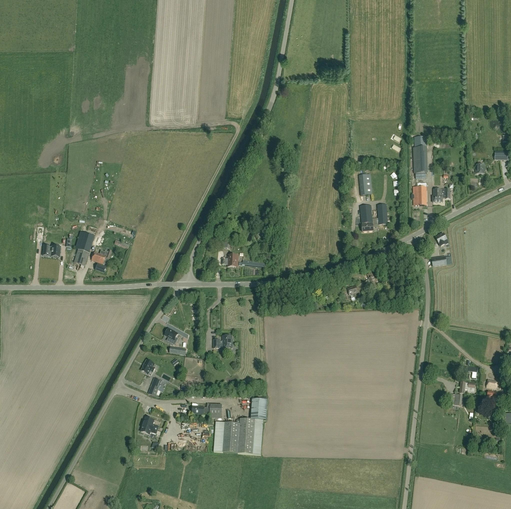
[(506,159),(506,149),(495,149),(494,159),(506,159)]
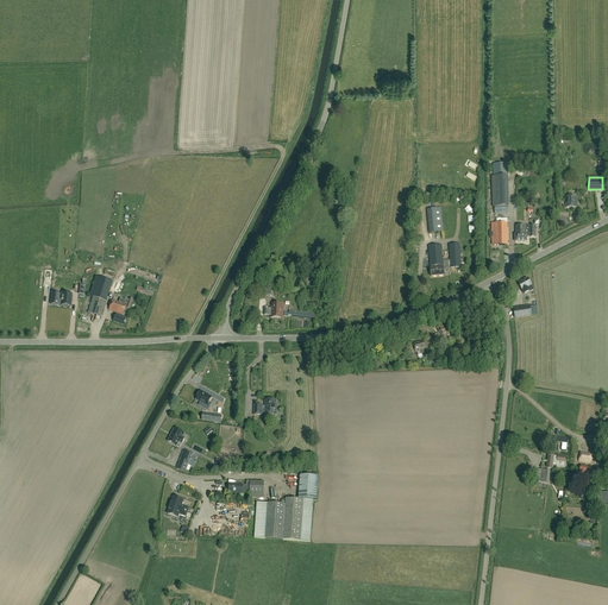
[(565,205),(575,205),(576,194),(566,194),(566,197),(565,197),(565,205)]
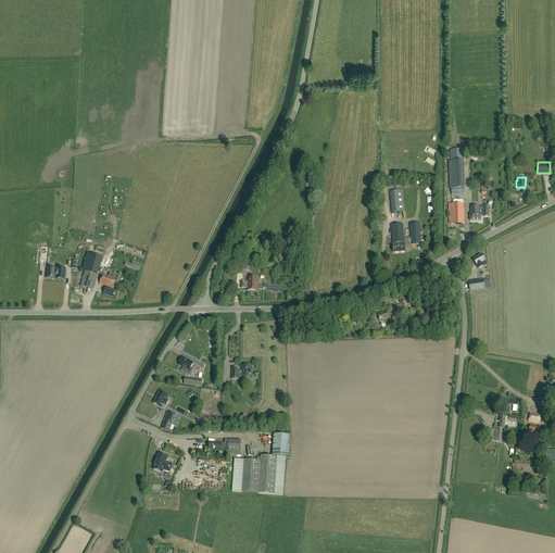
[(487,215),(486,204),(488,204),(488,193),(487,193),(486,188),(486,186),(481,186),(481,188),(480,188),(480,204),(470,204),(470,218),(479,218),(479,215),(487,215)]
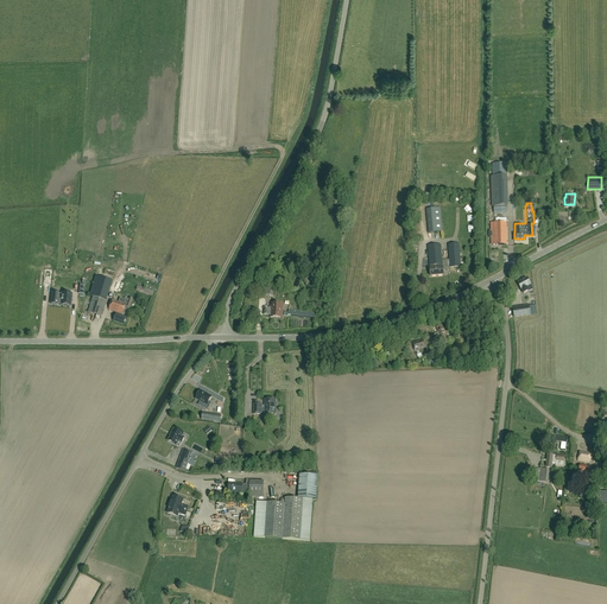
[(424,205),(427,230),(441,229),(440,204),(424,205)]
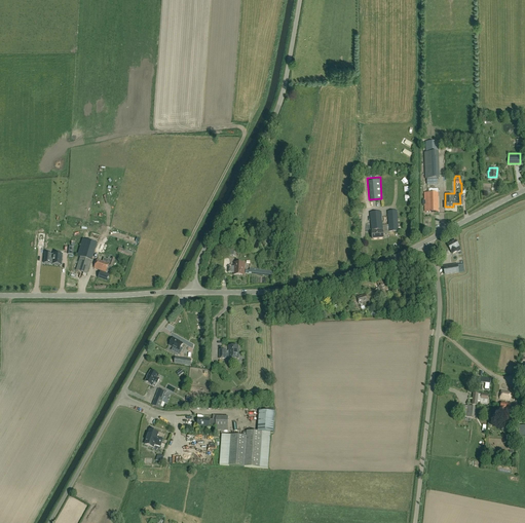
[(424,190),(424,191),(424,210),(438,210),(438,190),(424,190)]
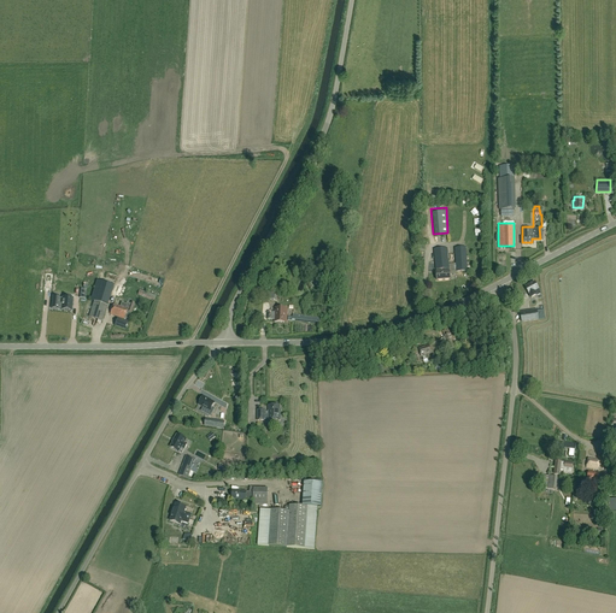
[(453,246),(456,269),(467,269),(465,245),(453,246)]
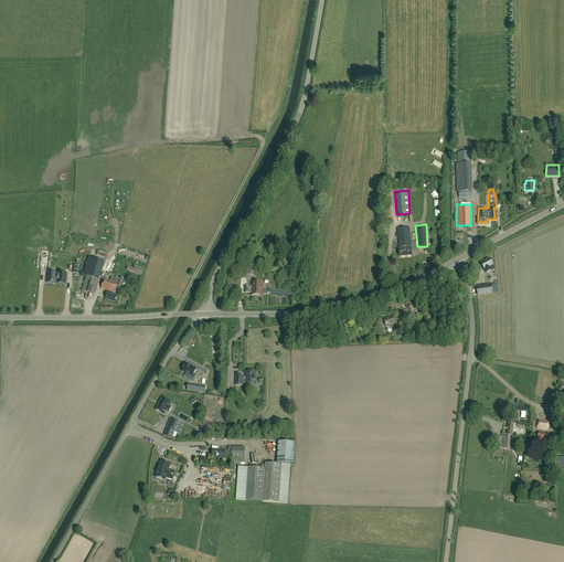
[(396,226),(398,245),(400,245),(400,247),(398,247),(400,255),(411,254),(411,244),(408,225),(396,226)]
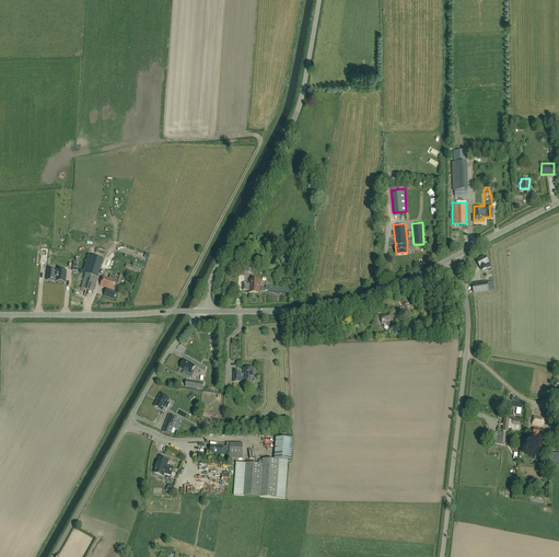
[(92,289),(96,275),(102,256),(86,252),(81,270),(83,271),(79,285),(92,289)]
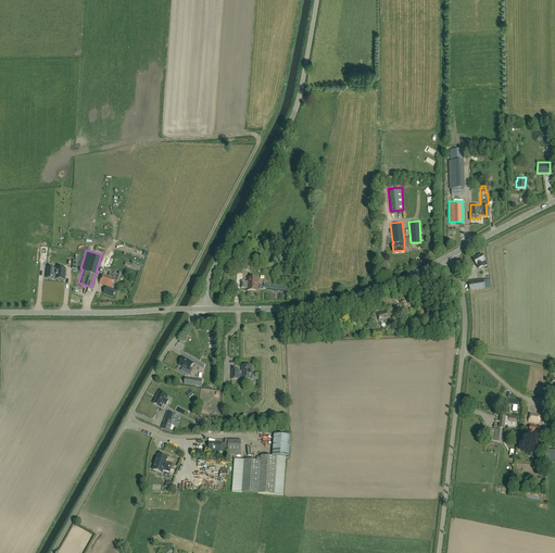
[(481,253),(472,258),(476,263),(478,266),(482,264),(480,261),(483,259),(481,253)]
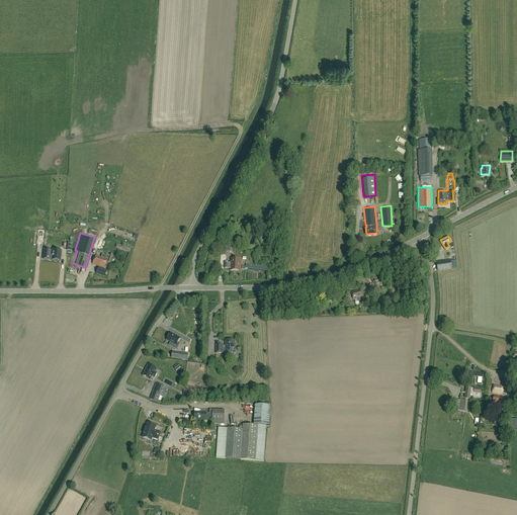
[(227,243),(219,242),(219,243),(213,242),(213,245),(219,245),(218,247),(220,247),(220,250),(232,250),(232,243),(229,243),(229,239),(227,239),(227,243)]
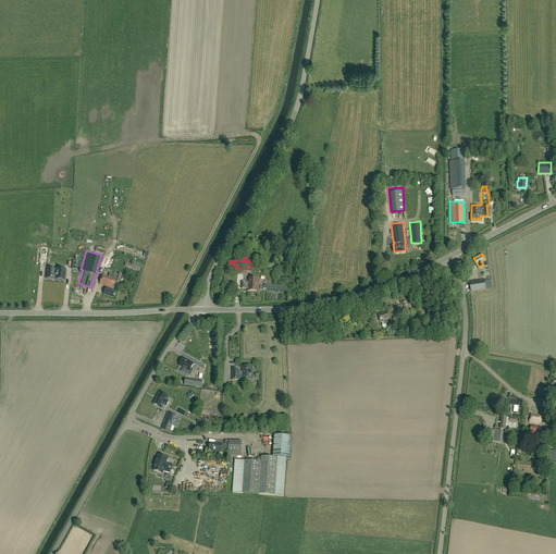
[(123,263),(138,269),(140,265),(125,259),(123,263)]
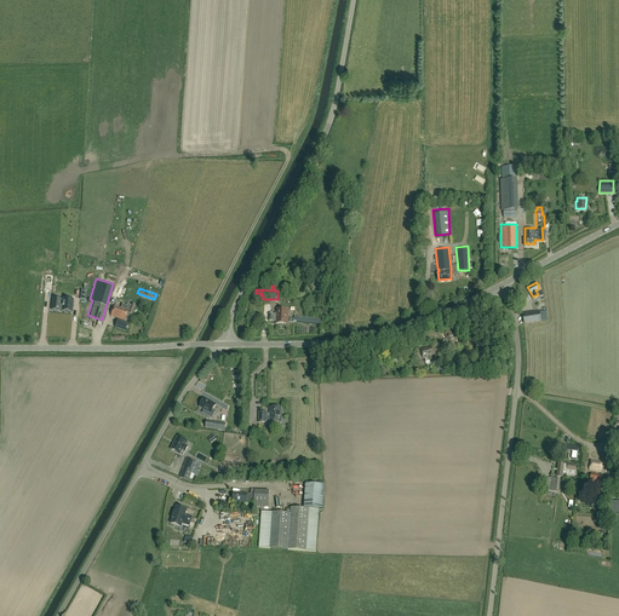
[(53,295),(50,294),(50,309),(53,309),(56,309),(56,308),(59,309),(59,310),(66,311),(70,311),(73,297),(67,297),(59,295),(53,295)]
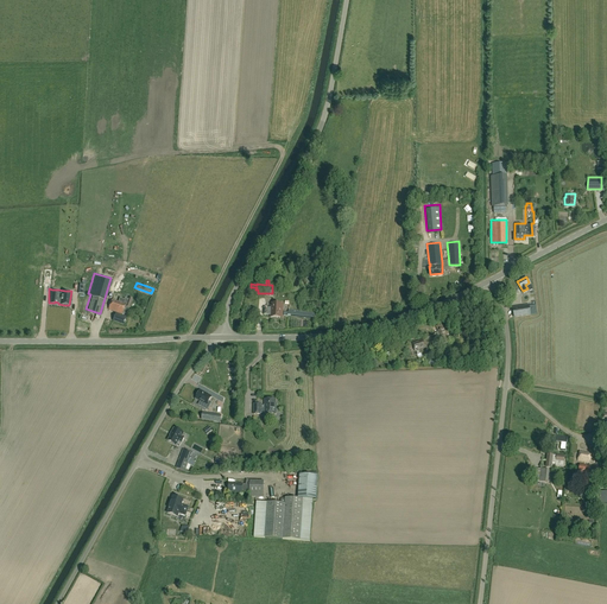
[(107,306),(120,311),(124,304),(128,305),(132,296),(128,294),(127,297),(124,296),(122,297),(119,294),(118,299),(111,297),(107,306)]
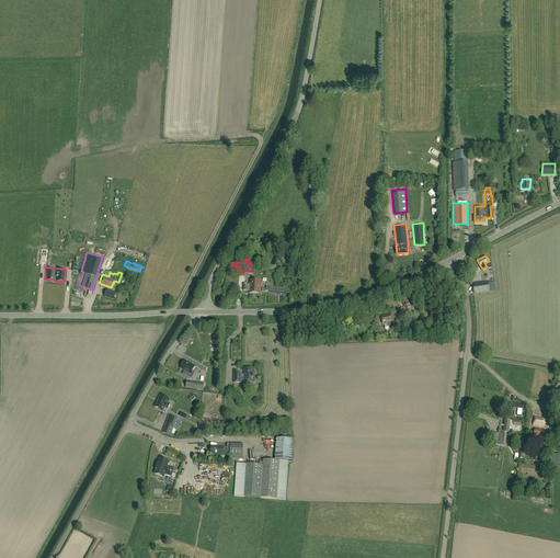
[(249,277),(249,283),(246,283),(246,282),(242,282),(242,288),(249,288),(249,291),(260,292),(260,277),(249,277)]
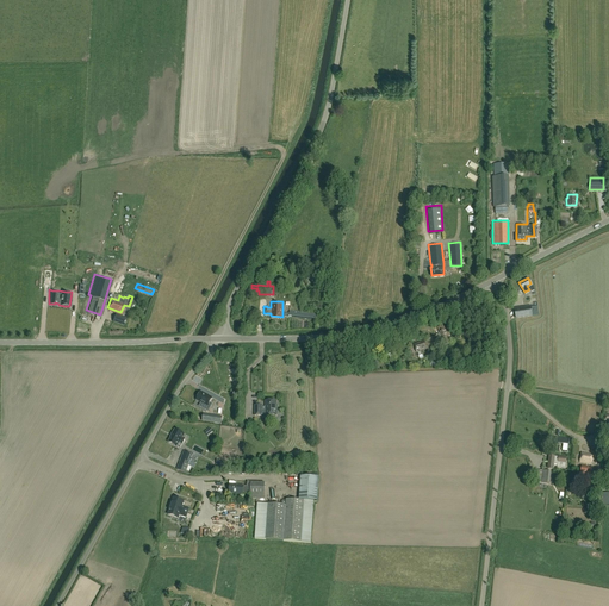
[(532,312),(529,303),(514,306),(515,316),(532,312)]
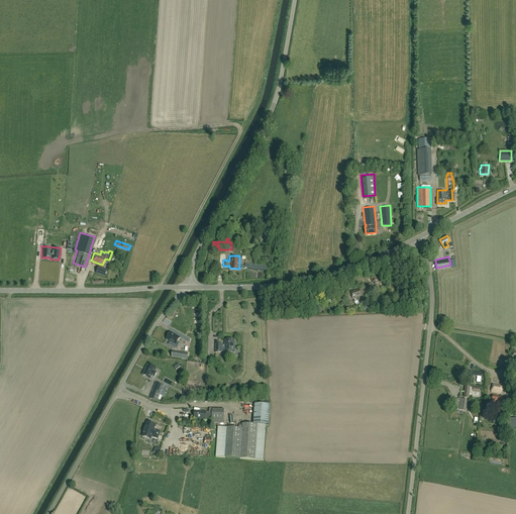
[(243,267),(267,269),(268,265),(253,263),(253,262),(244,261),(243,267)]
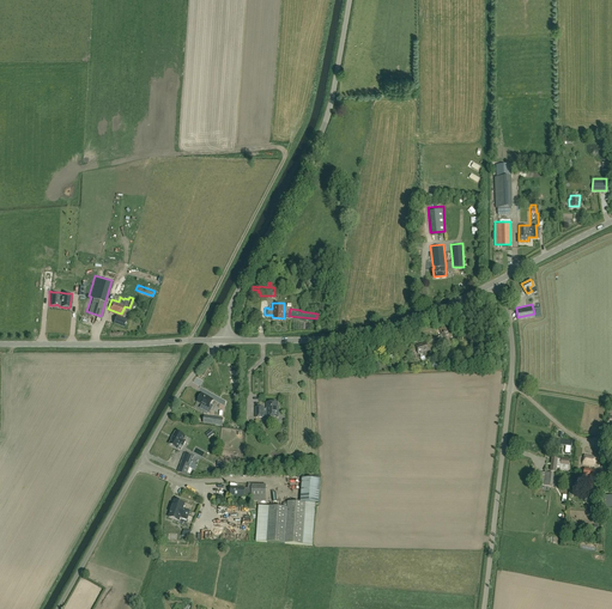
[(113,321),(123,324),(126,317),(115,314),(113,321)]
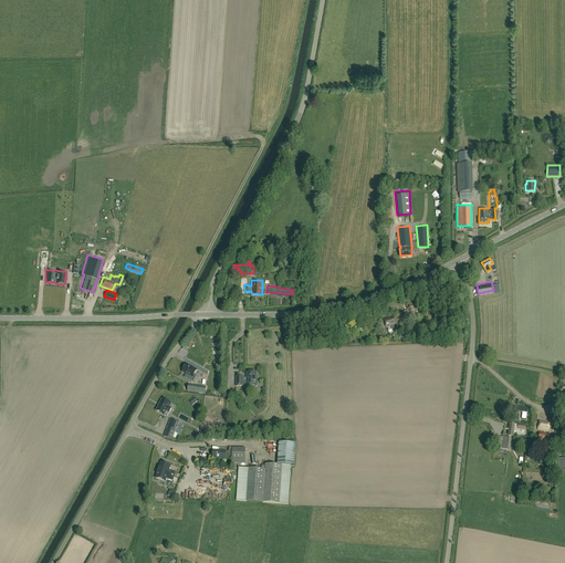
[(414,304),(406,306),(410,321),(419,318),(417,310),(416,305),(414,306),(414,304)]
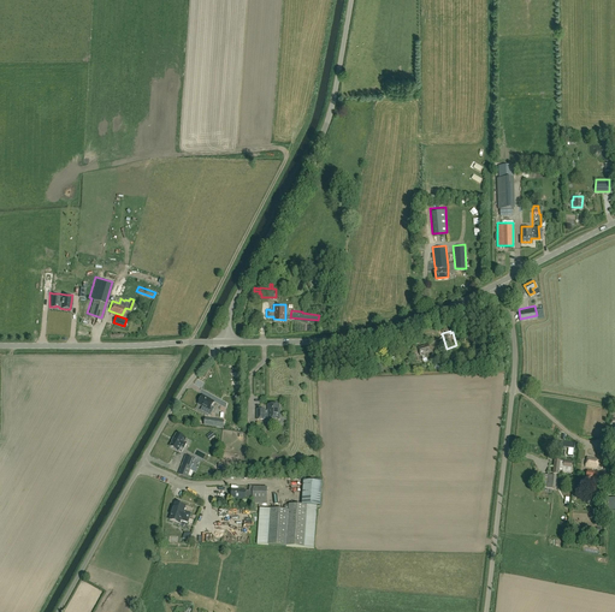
[(418,345),(420,352),(421,356),(421,357),(421,360),(423,360),(426,358),(426,357),(426,356),(425,355),(424,355),(423,351),(430,350),(427,343),(418,345)]
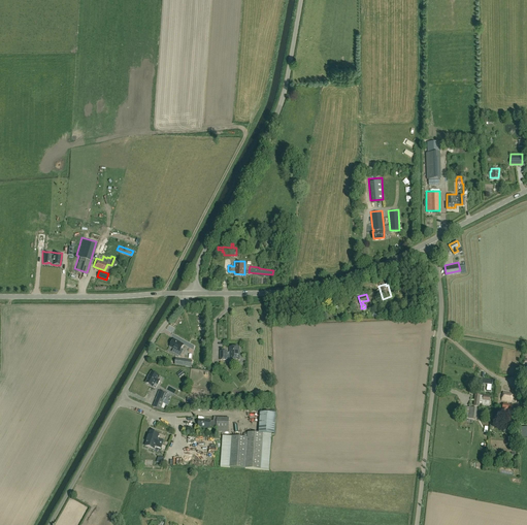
[(178,350),(182,351),(184,348),(180,347),(183,342),(173,336),(169,345),(178,350)]
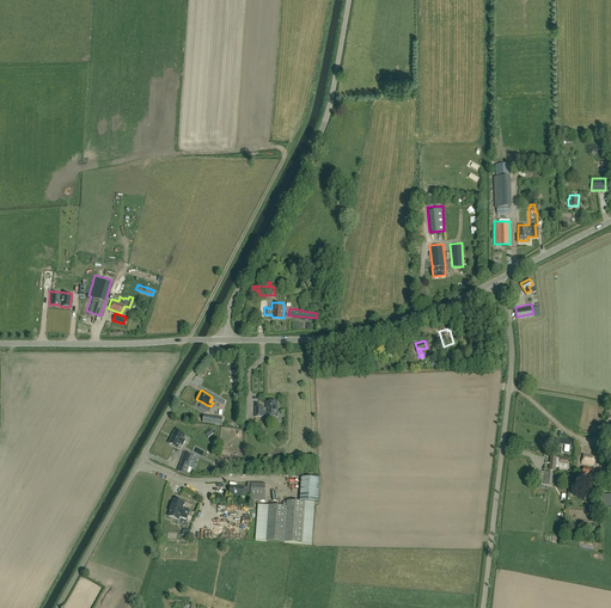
[(255,404),(255,415),(262,415),(262,413),(266,413),(266,415),(276,415),(276,399),(266,399),(266,409),(262,409),(262,404),(255,404)]
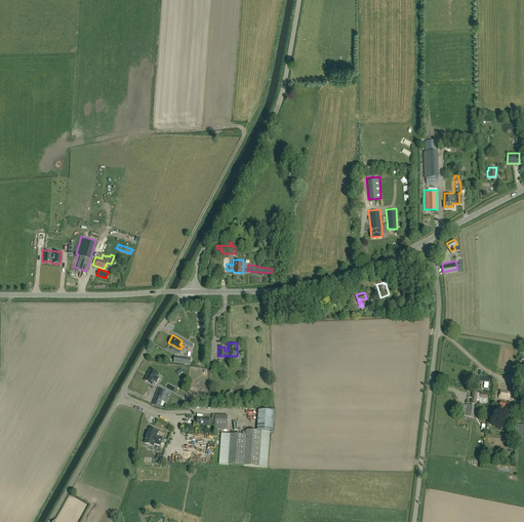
[(173,354),(172,360),(189,362),(190,356),(173,354)]
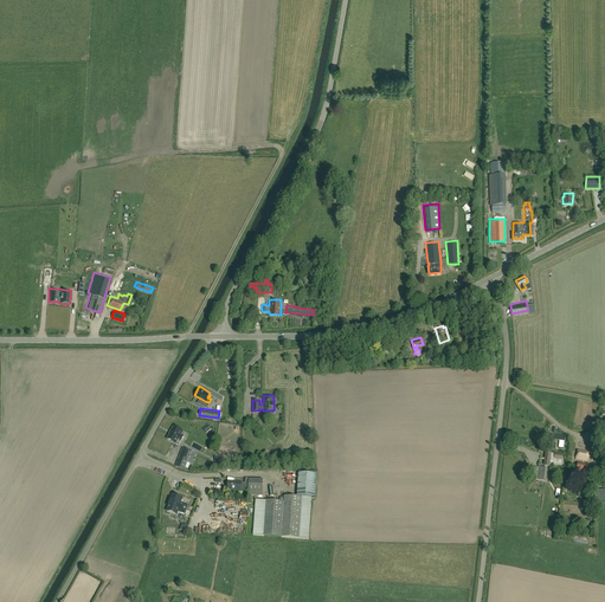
[(182,428),(173,424),(169,428),(171,428),(166,437),(174,441),(177,437),(180,438),(182,433),(184,431),(181,429),(182,428)]
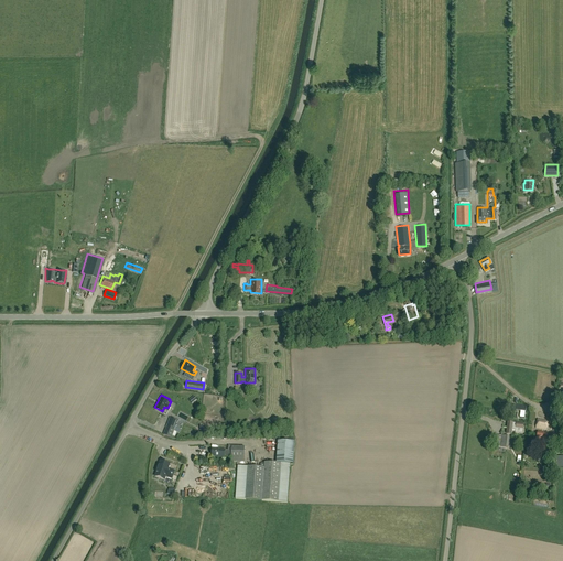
[(511,401),(510,407),(519,408),(519,414),(523,416),(524,403),(511,401)]
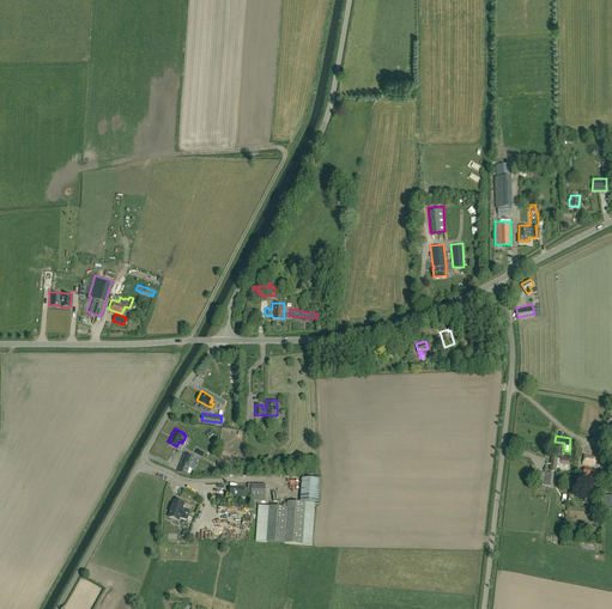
[(164,455),(165,448),(162,448),(162,444),(156,443),(156,454),(164,455)]
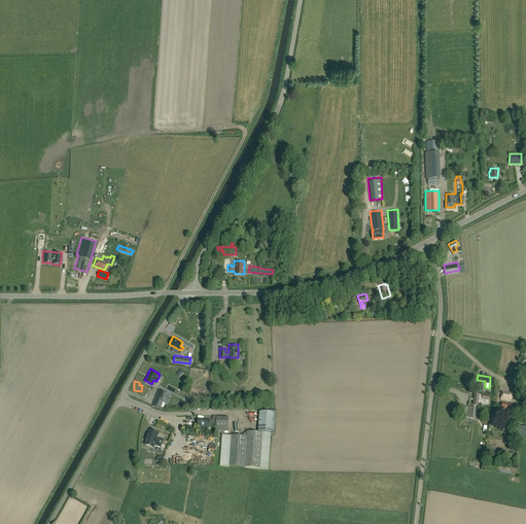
[(160,382),(154,396),(164,400),(167,391),(165,390),(167,385),(160,382)]
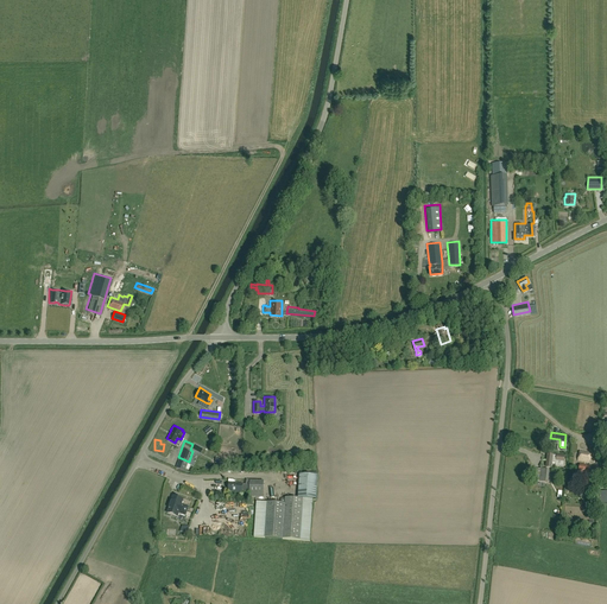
[(562,459),(563,459),(564,453),(556,453),(552,453),(552,452),(547,452),(545,464),(550,465),(551,461),(555,461),(555,463),(562,464),(562,459)]
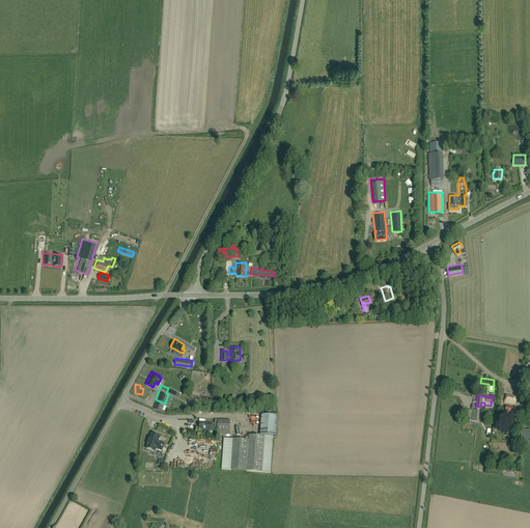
[(472,408),(468,408),(466,418),(471,419),(478,420),(479,409),(472,408)]
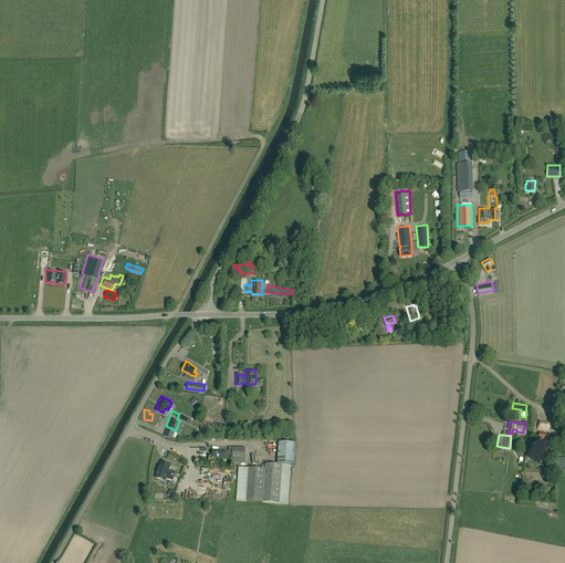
[(264,467),(253,466),(238,465),(234,498),(251,499),(288,502),(291,464),(293,440),(279,439),(276,462),(264,461),(264,467)]
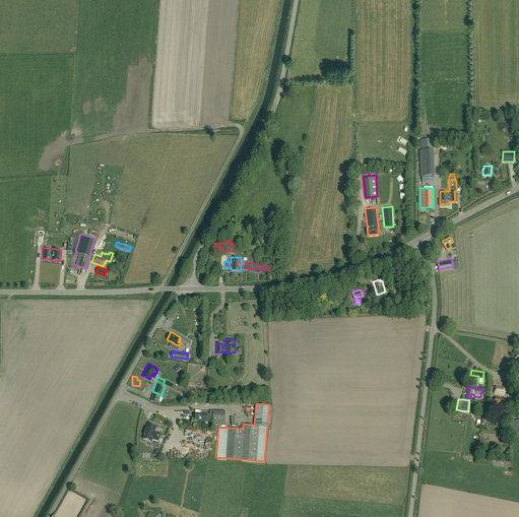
[(194,418),(205,419),(212,419),(212,423),(224,424),(224,408),(212,408),(209,407),(209,412),(206,412),(195,411),(194,418)]
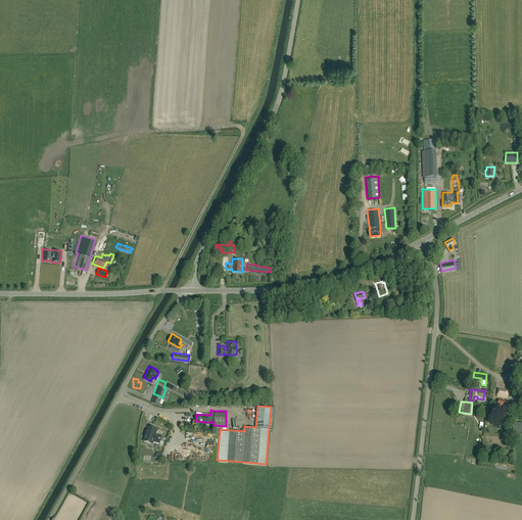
[(152,442),(153,439),(158,441),(161,434),(156,432),(155,431),(156,428),(148,425),(143,439),(152,442)]
